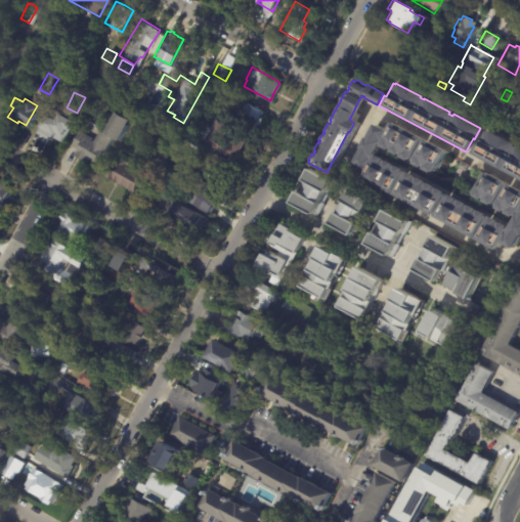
[(255,107),(260,111),(257,115),(260,117),(255,126),(235,115),(240,105),(239,104),(241,101),(243,101),(255,107)]
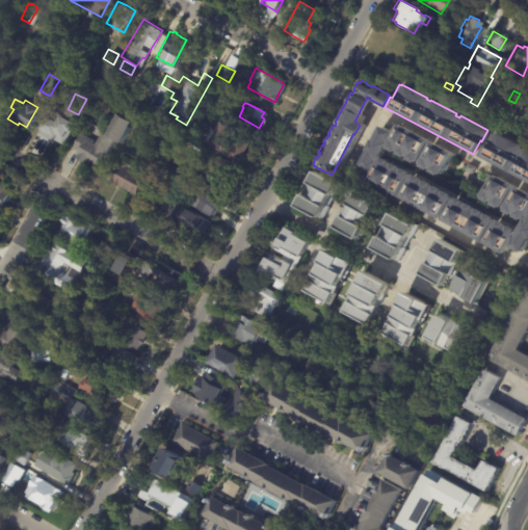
[(120,140),(112,136),(101,157),(98,156),(94,164),(86,161),(85,163),(72,156),(75,150),(70,147),(78,131),(90,138),(89,140),(93,141),(99,131),(104,134),(117,111),(131,120),(120,140)]
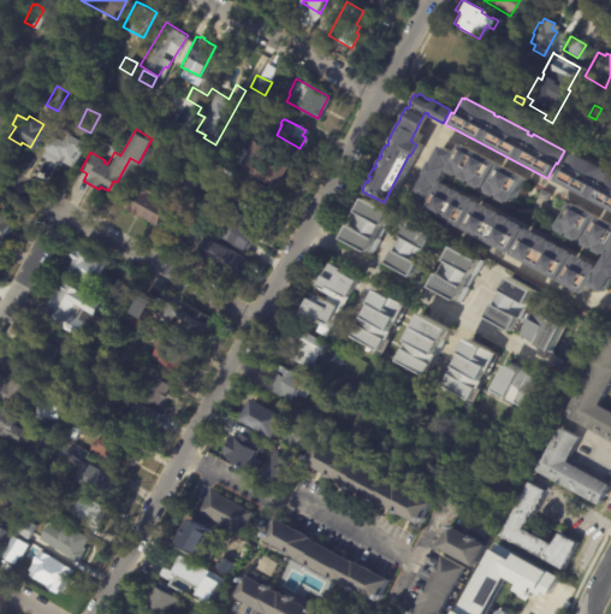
[(58,139),(73,147),(61,167),(53,163),(52,165),(46,161),(47,159),(39,154),(51,134),(58,139)]
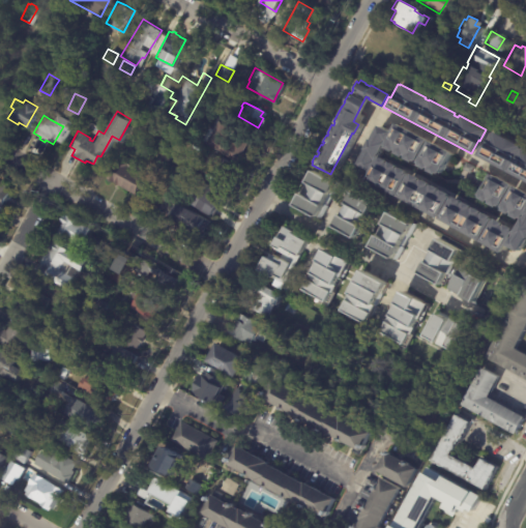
[(234,126),(228,137),(243,146),(236,158),(206,141),(220,118),(234,126)]
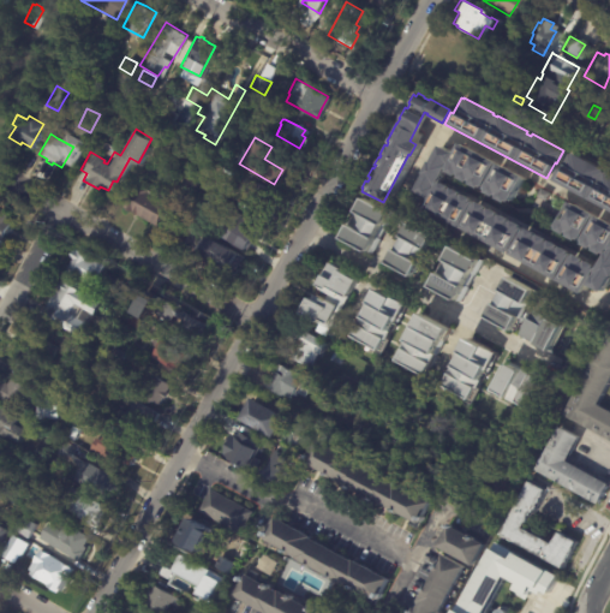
[(519,177),(506,200),(503,198),(502,202),(492,197),(495,194),(492,192),(490,196),(482,191),(484,188),(478,184),(476,188),(467,183),(468,179),(466,178),(465,182),(456,177),(458,174),(454,173),(453,174),(446,171),(446,168),(443,167),(435,183),(436,183),(438,180),(447,185),(446,188),(448,190),(449,186),(458,191),(458,194),(460,196),(461,194),(470,198),(468,200),(474,203),(476,201),(484,207),(483,208),(485,209),(486,208),(495,213),(494,214),(496,216),(497,214),(507,219),(506,220),(508,222),(509,220),(518,225),(516,227),(521,230),(522,227),(532,233),(531,234),(533,236),(534,233),(544,239),(543,240),(545,242),(546,240),(555,245),(554,247),(556,248),(557,247),(566,251),(564,254),(570,256),(572,255),(580,259),(579,261),(581,262),(582,260),(592,266),(591,267),(593,268),(602,254),(598,253),(597,255),(588,250),(590,248),(587,247),(586,249),(578,244),(579,242),(572,238),(570,239),(562,234),(563,232),(561,231),(560,233),(551,230),(552,227),(550,225),(564,201),(609,226),(609,233),(608,238),(609,239),(609,277),(608,275),(599,292),(585,284),(579,295),(423,207),(428,198),(413,190),(422,174),(420,173),(426,161),(428,161),(437,146),(450,153),(456,142),(519,177)]
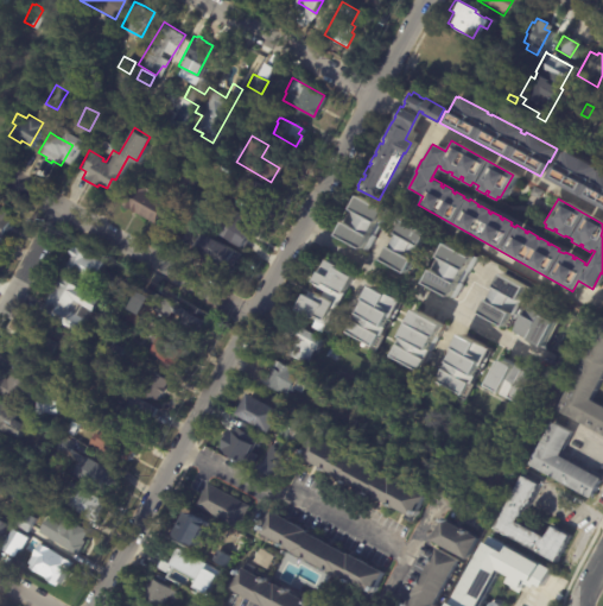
[(602,210),(541,178),(547,166),(550,168),(558,152),(560,153),(560,152),(590,168),(589,169),(592,171),(594,170),(602,175),(602,210)]
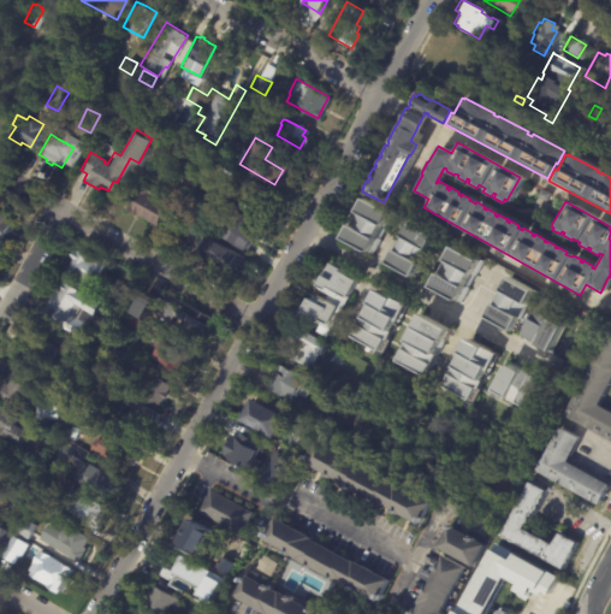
[(191,189),(178,182),(187,166),(200,172),(191,189)]
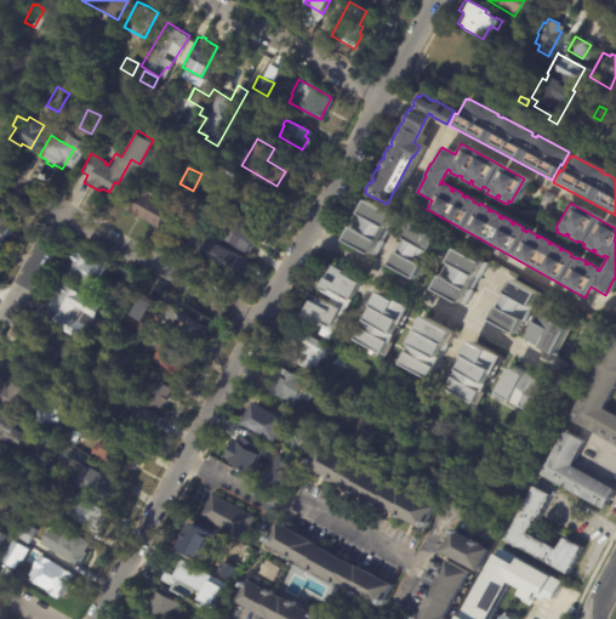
[(210,176),(221,182),(215,194),(204,188),(210,176)]
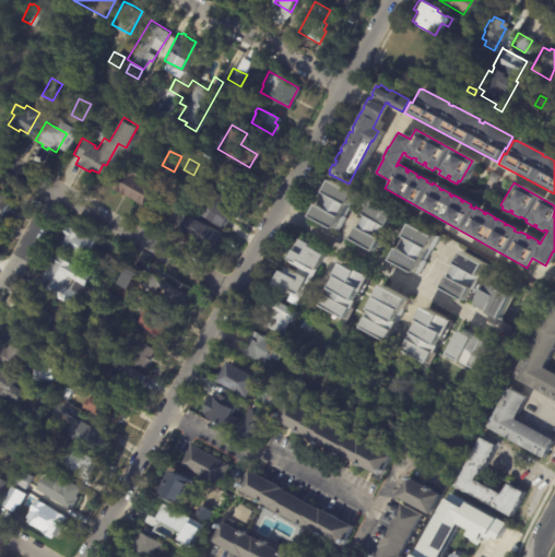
[(122,193),(109,187),(121,165),(136,173),(133,175),(151,185),(141,203),(122,193)]
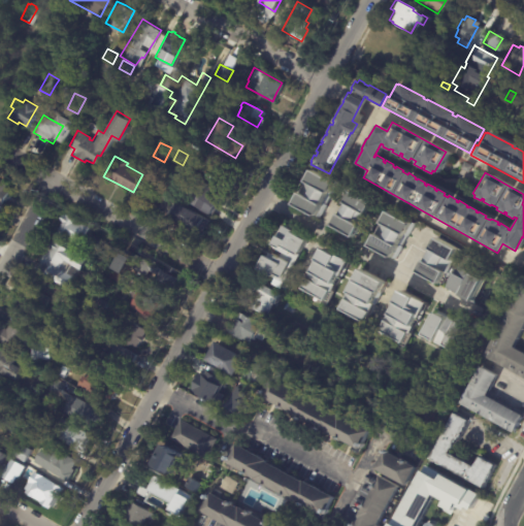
[(202,170),(207,161),(226,170),(221,179),(202,170)]
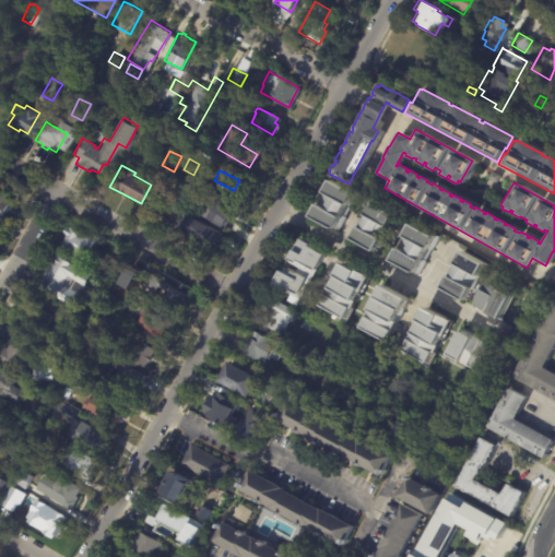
[(489,176),(486,181),(480,176),(484,170),(491,175),(489,176)]
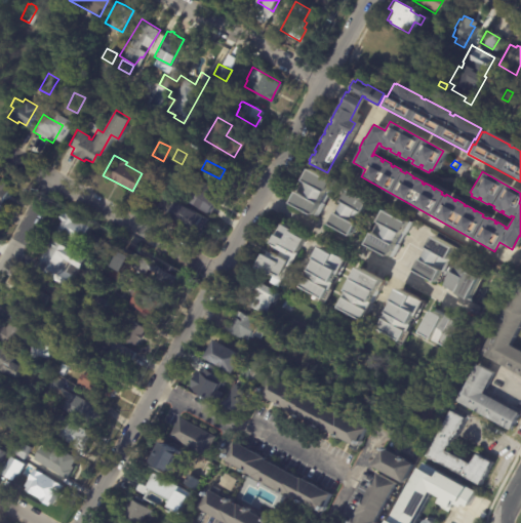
[(330,177),(312,212),(289,200),(296,188),(297,189),(304,177),(303,176),(308,166),(330,177)]
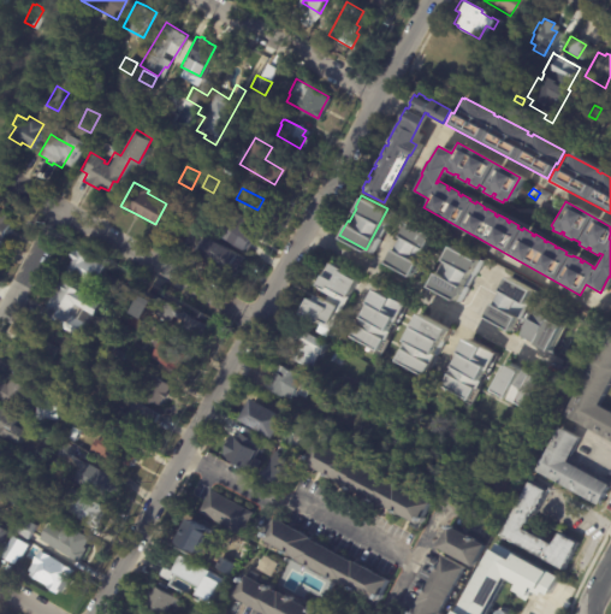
[(199,219),(196,224),(181,214),(191,196),(207,206),(199,219)]
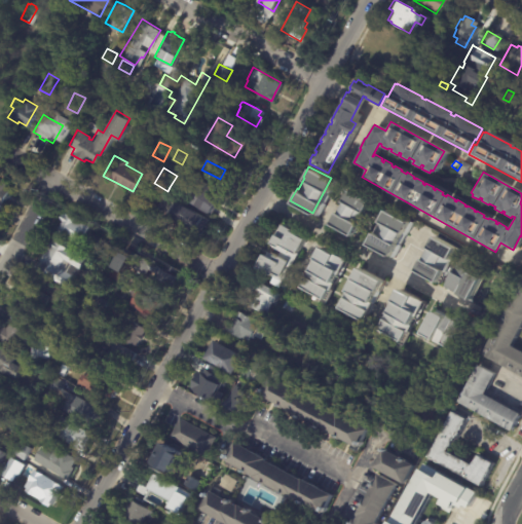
[(0,179),(5,182),(3,186),(8,188),(7,190),(8,190),(5,196),(4,196),(2,198),(3,199),(1,203),(0,202),(0,204),(0,179)]
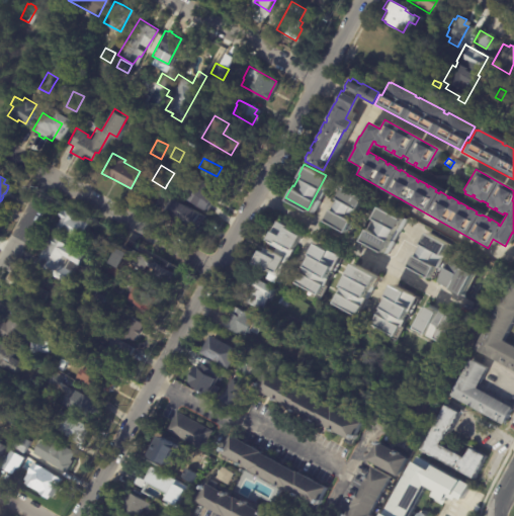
[(208,207),(187,195),(192,185),(194,186),(198,178),(219,189),(208,207)]
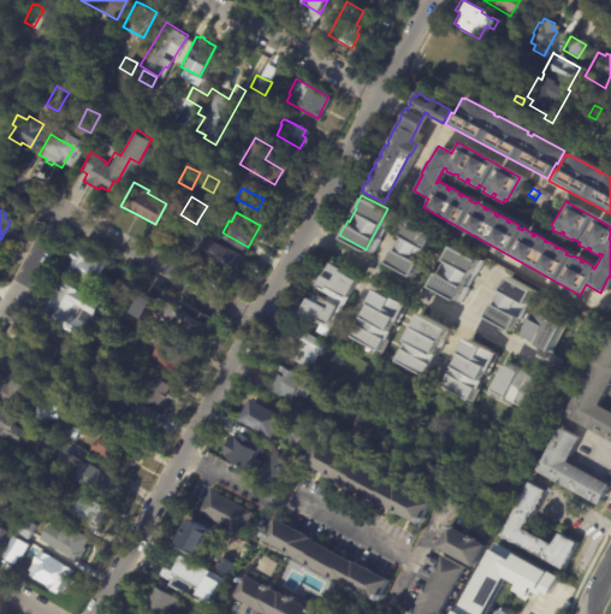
[(387,260),(395,246),(397,247),(404,234),(402,232),(408,219),(433,231),(427,246),(433,248),(426,263),(420,259),(413,272),(387,260)]
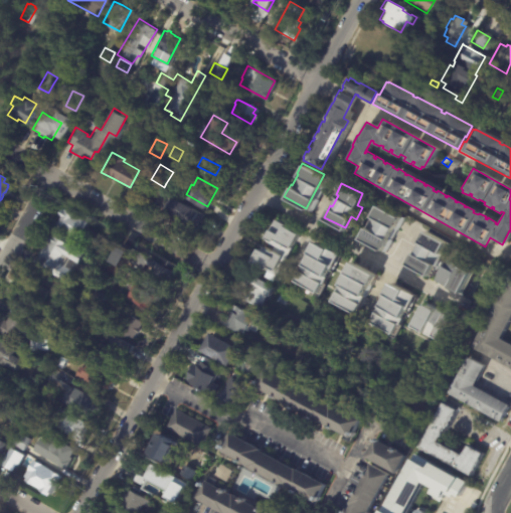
[(197,222),(196,222),(198,223),(192,233),(171,220),(173,217),(158,208),(167,192),(198,211),(202,213),(197,222)]
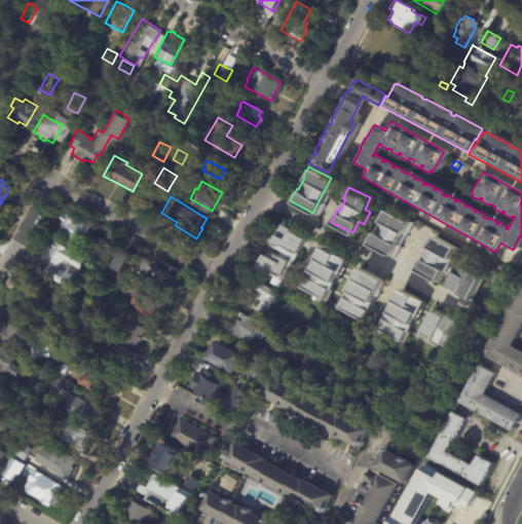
[(408,220),(389,254),(367,241),(373,230),(374,231),(381,220),(379,219),(385,208),(408,220)]
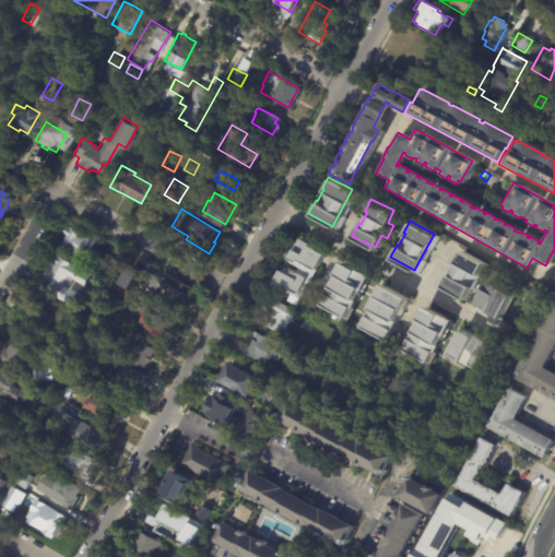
[(68,225),(94,239),(83,259),(57,245),(57,244),(56,244),(58,239),(59,240),(62,234),(60,232),(65,225),(67,226),(68,225)]
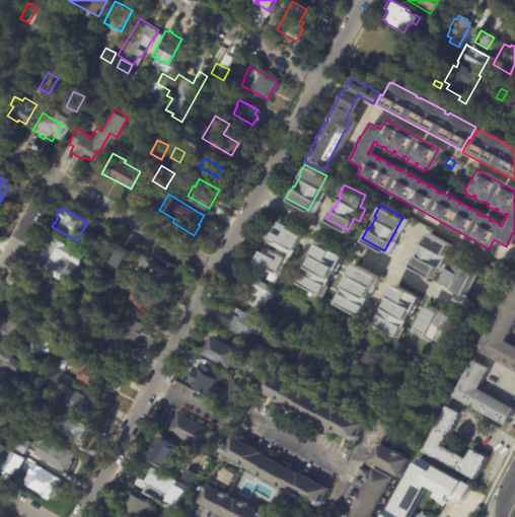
[(298,236),(291,248),(294,250),(278,278),(250,263),(258,249),(262,251),(264,246),(274,251),(276,247),(268,242),(268,240),(266,238),(276,220),(285,226),(285,227),(298,235),(298,236)]
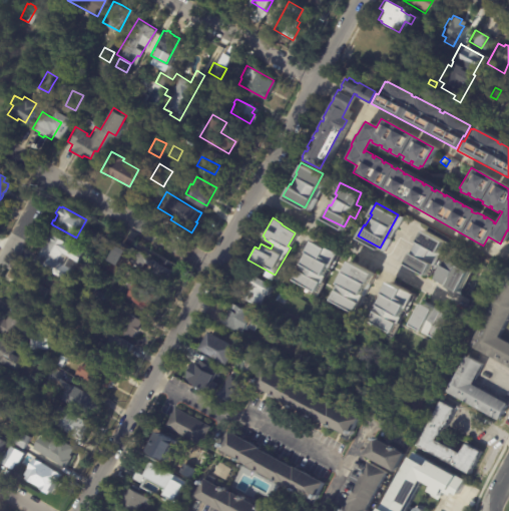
[(443,240),(426,273),(404,261),(411,248),(417,238),(416,237),(422,226),(444,238),(443,240)]
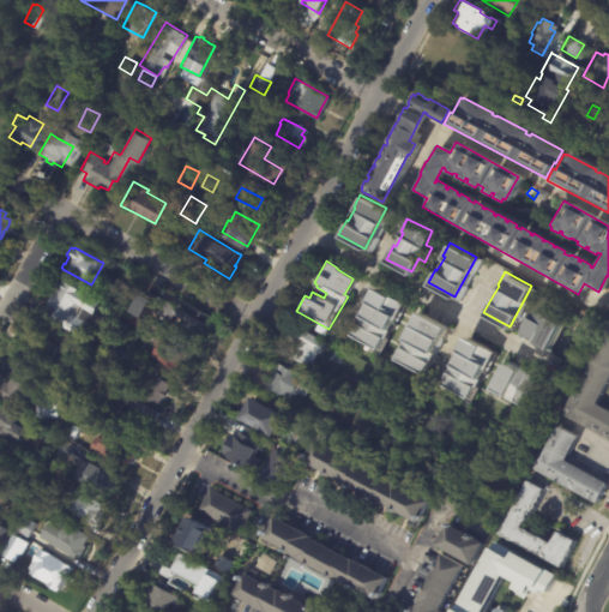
[(91,312),(80,307),(76,316),(86,322),(78,336),(38,312),(58,277),(97,300),(91,312)]
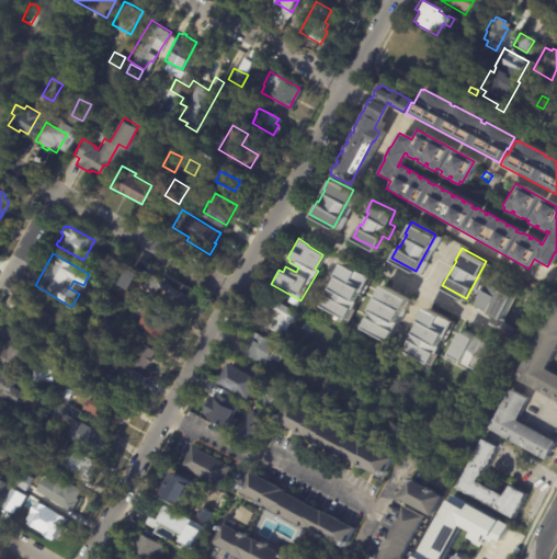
[(127,262),(132,264),(131,266),(141,273),(132,289),(104,273),(115,254),(127,262)]
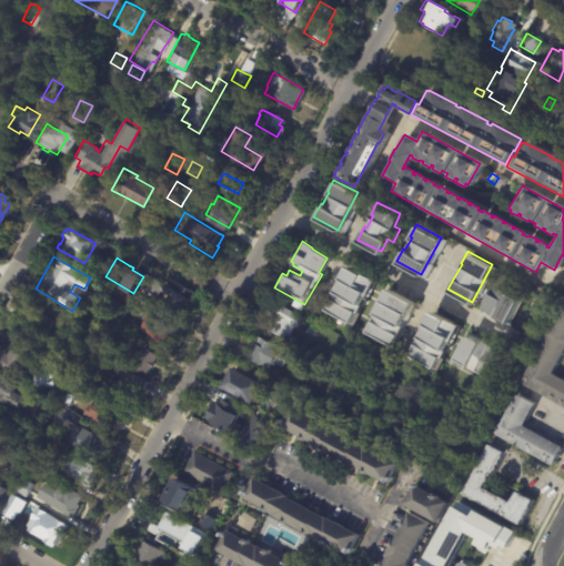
[(343,265),(373,282),(355,313),(351,311),(345,322),(322,309),(339,278),(336,276),(343,265)]
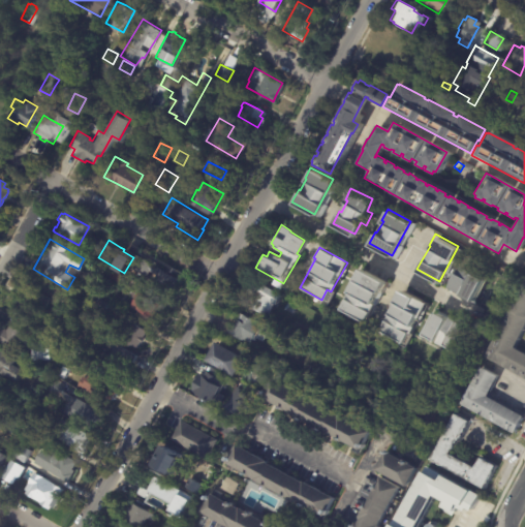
[(144,259),(177,278),(168,292),(149,282),(154,273),(146,268),(143,275),(130,268),(137,256),(144,259)]
